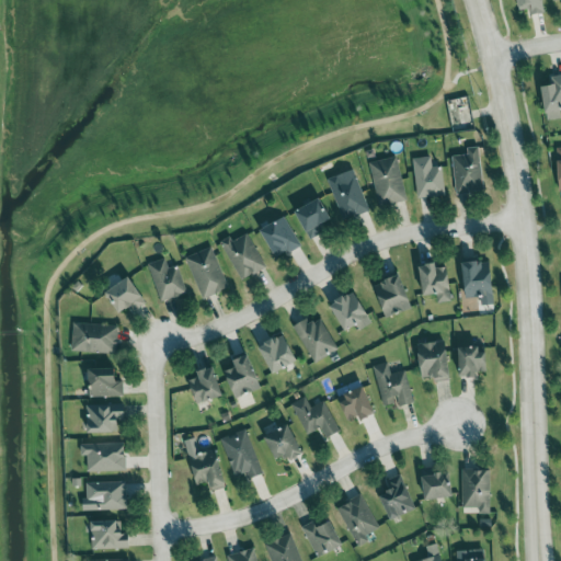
[(517,0),(519,11),(528,9),(529,16),(545,13),(542,0),(517,0)]
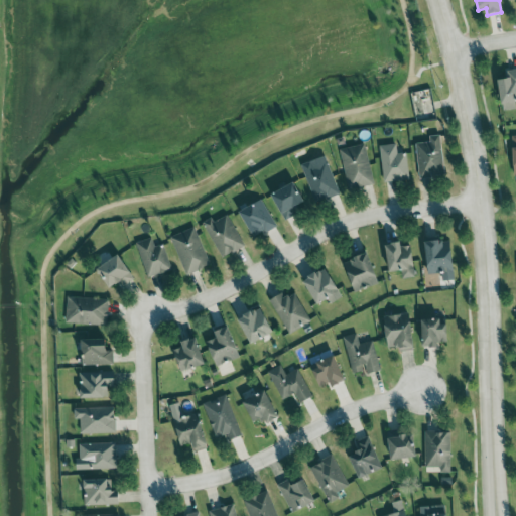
[(515,102),(515,69),(505,71),(506,79),(498,80),(503,112),(515,109),(515,108),(515,103),(515,102)]
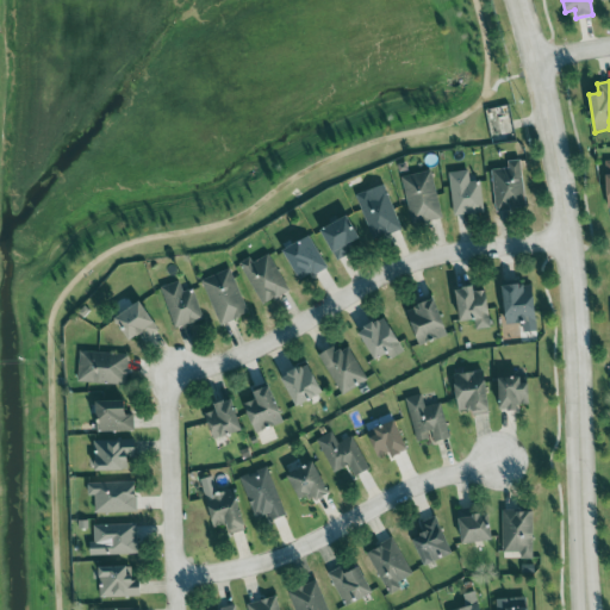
[(491,170),(496,212),(526,209),(521,160),(508,161),(509,168),(491,170)]
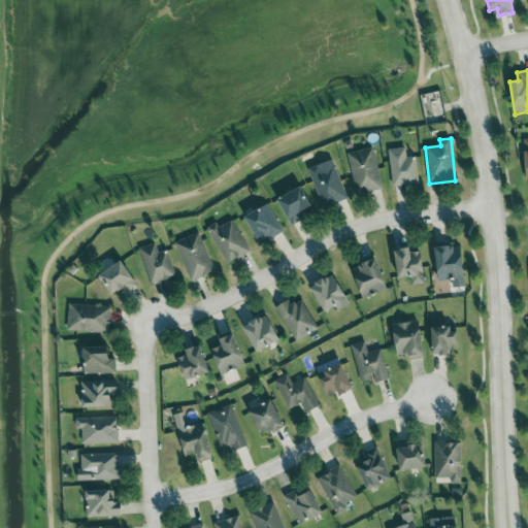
[(373,147),(348,154),(357,195),(383,189),(373,147)]
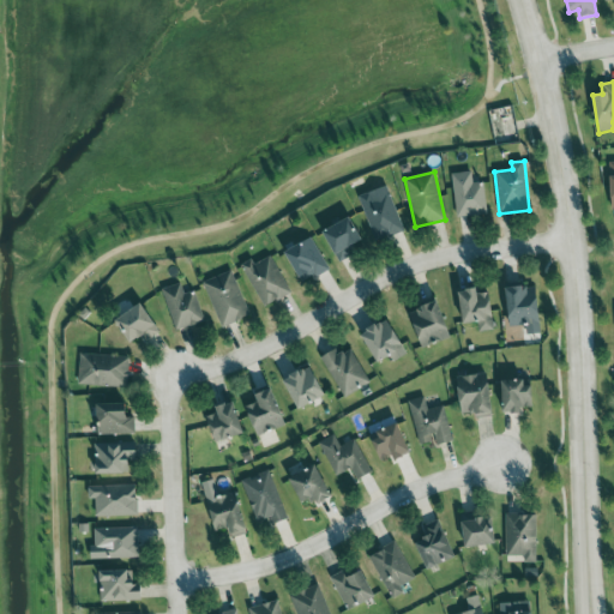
[(452,174),(456,217),(487,215),(483,182),(473,184),(471,172),(452,174)]
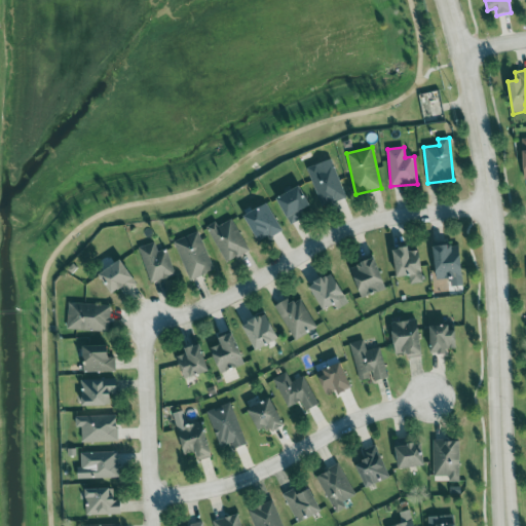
[(333,164),(320,170),(317,164),(306,168),(323,209),(347,198),(333,164)]
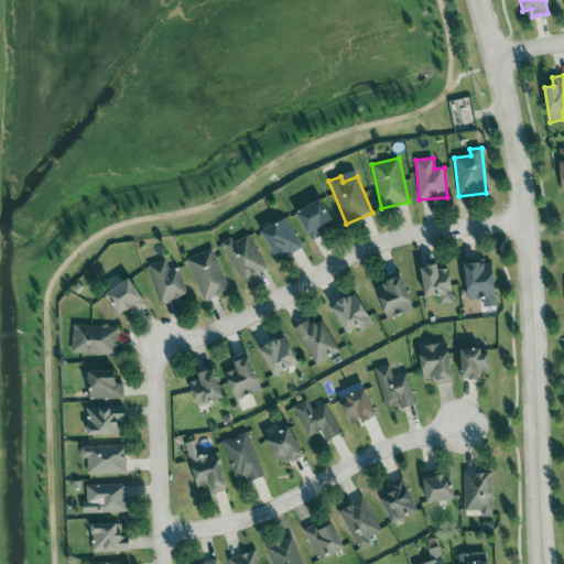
[(325,235),(322,227),(333,221),(323,201),(297,212),(311,240),(325,235)]
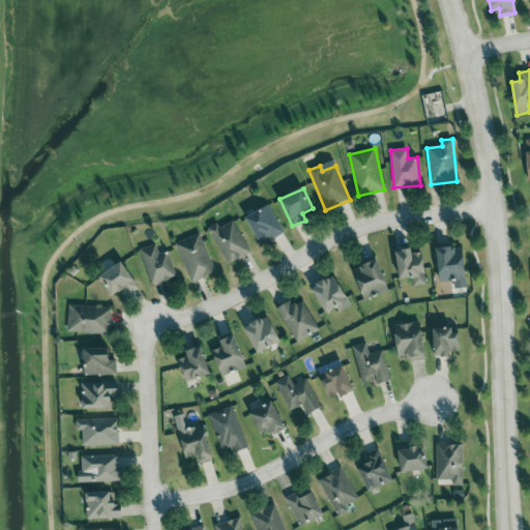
[(285,233),(269,205),(246,218),(262,245),(285,233)]
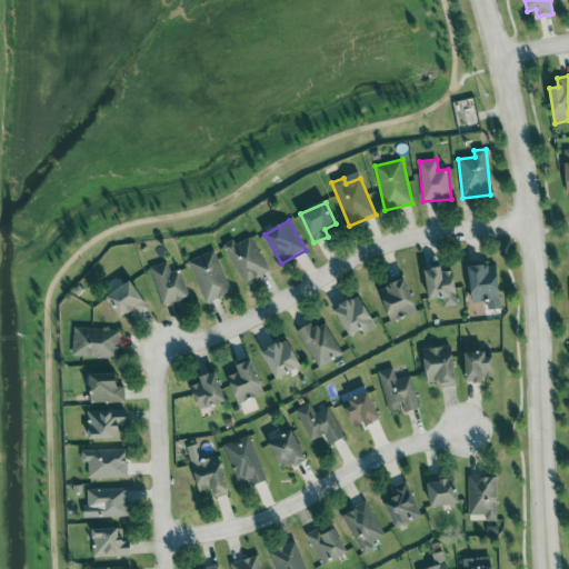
[(245,286),(269,272),(251,238),(236,246),(233,241),(223,246),(245,286)]
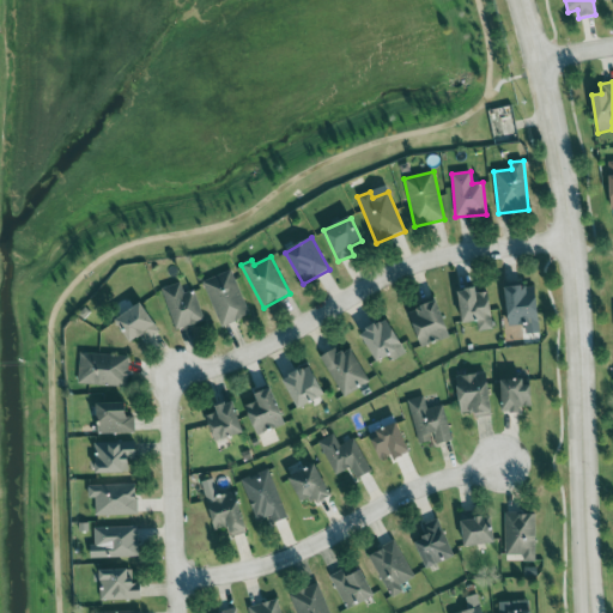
[(202,281),(220,328),(250,316),(231,271),(202,281)]
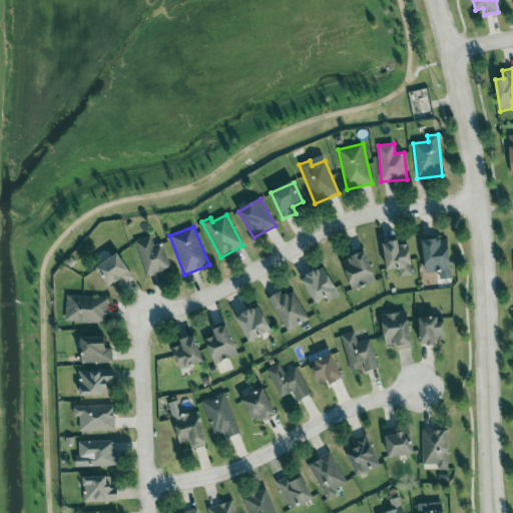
[(135,241),(146,278),(171,270),(163,244),(154,247),(151,236),(135,241)]
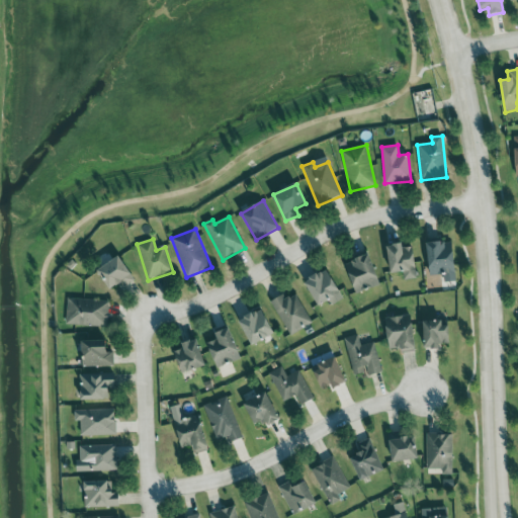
[(427,244),(430,276),(444,274),(445,283),(457,281),(452,241),(427,244)]
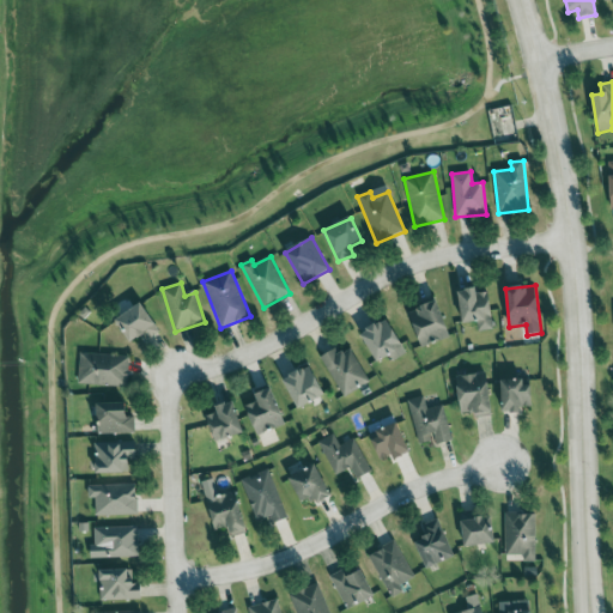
[(490,292),(478,293),(478,289),(460,291),(462,325),(478,322),(479,332),(493,331),(490,292)]
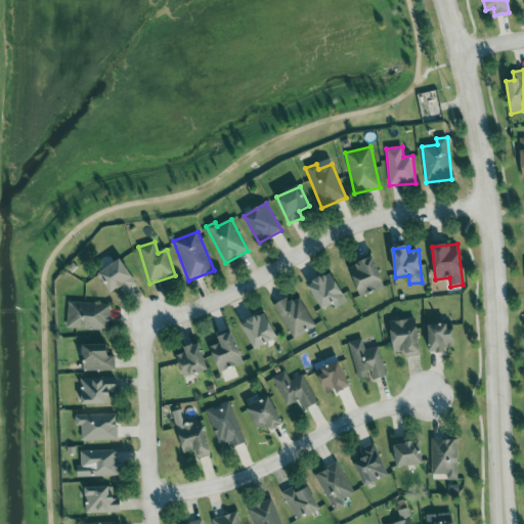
[(120,257),(103,267),(105,270),(99,274),(114,296),(135,282),(120,257)]
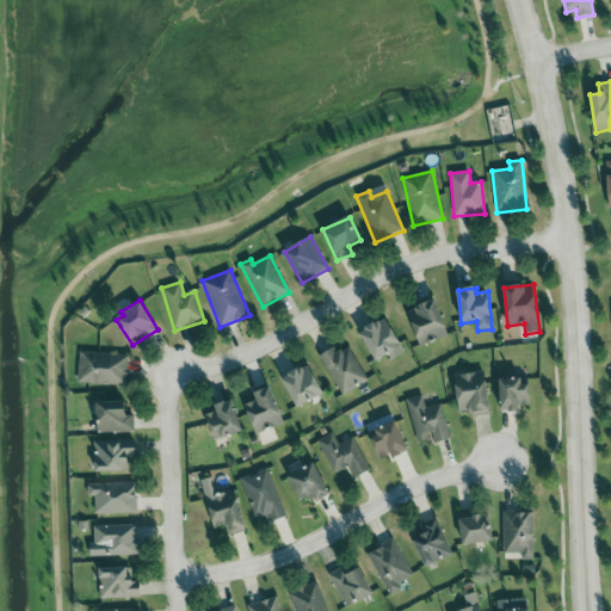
[(407,312),(420,346),(449,335),(437,301),(407,312)]
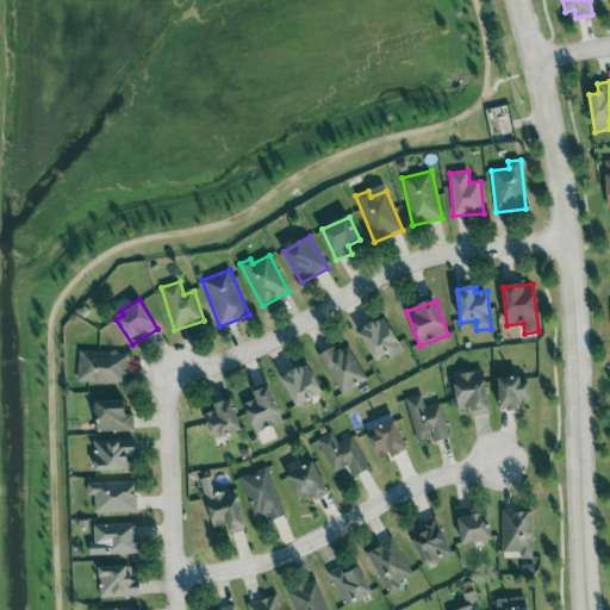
[(361,330),(374,361),(388,355),(391,359),(404,354),(388,318),(361,330)]
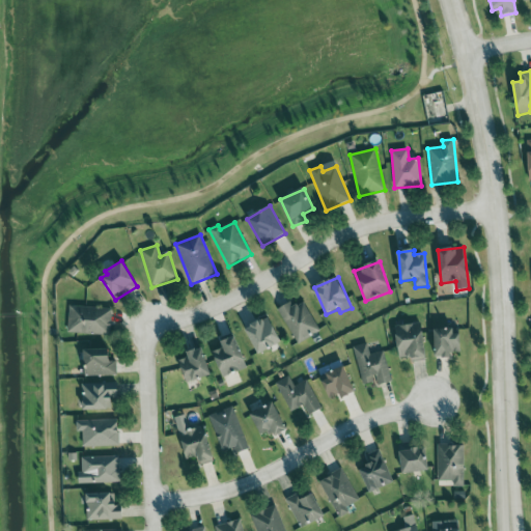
[(278,309),(298,343),(319,331),(304,302),(295,307),(291,302),(278,309)]
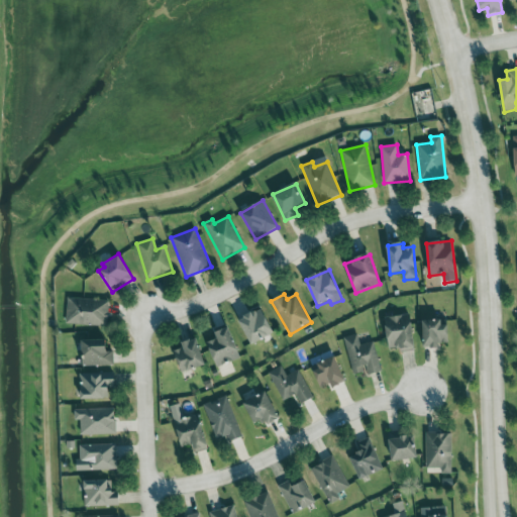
[(108,300),(67,299),(67,324),(107,326),(108,300)]
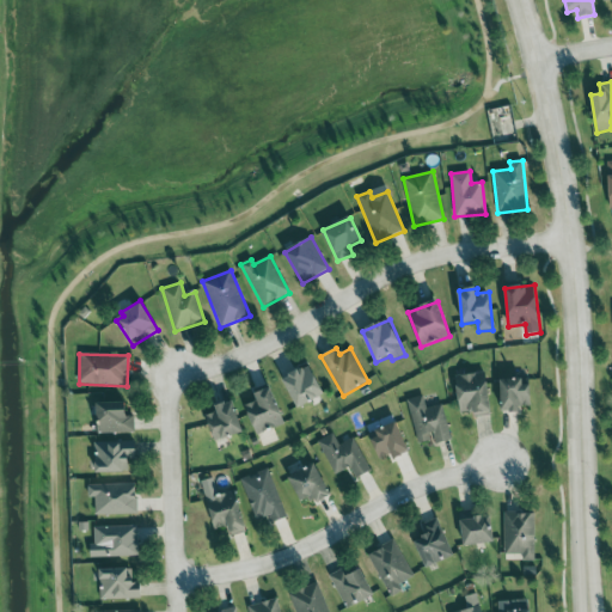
[(298,409),(325,395),(310,366),(283,380),(298,409)]
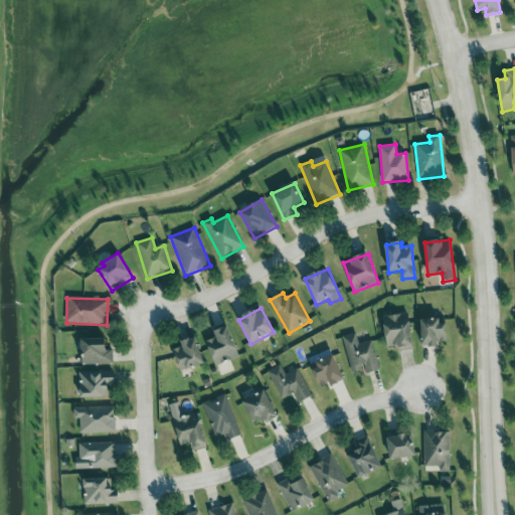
[(413,346),(410,313),(384,316),(388,349),(413,346)]
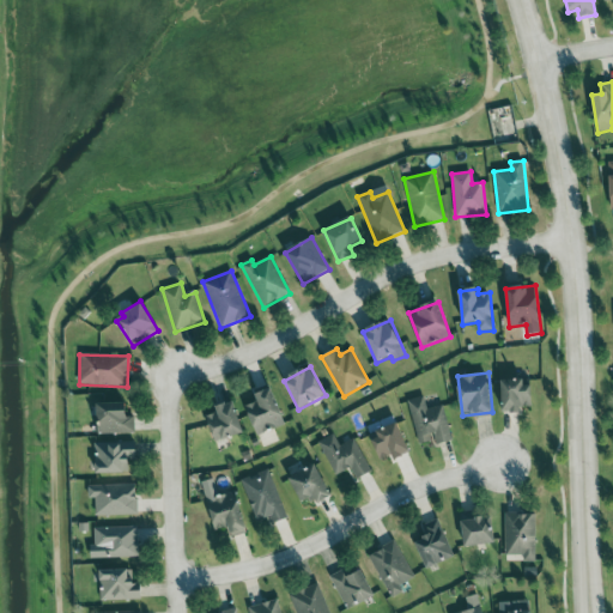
[(502,382),(503,413),(522,413),(522,407),(533,407),(532,381),(502,382)]
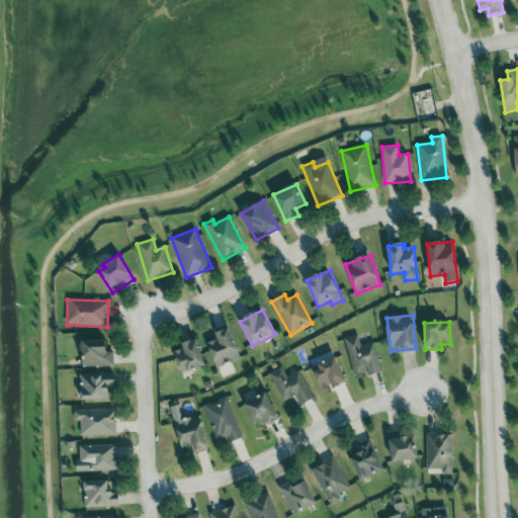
[(216,334),(218,340),(207,344),(218,368),(242,359),(230,328),(216,334)]
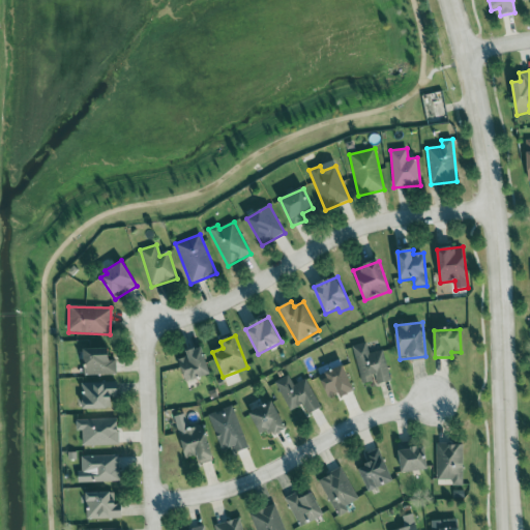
[(361,385),(375,382),(376,385),(391,382),(384,350),(370,353),(367,343),(353,346),(361,385)]
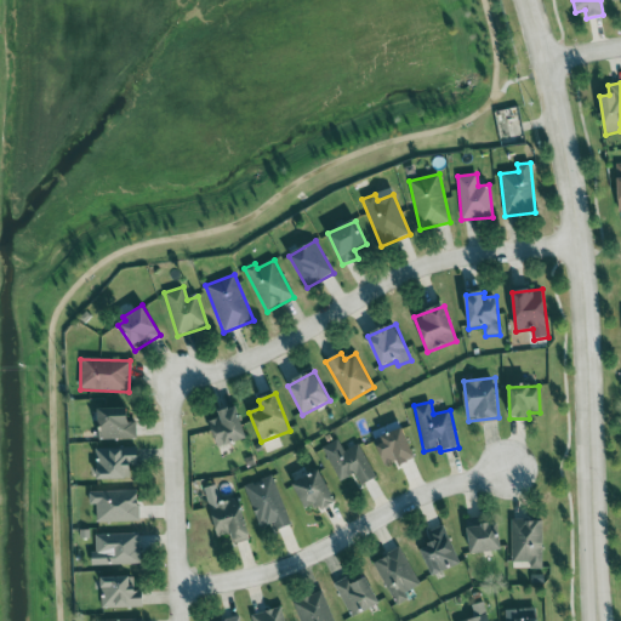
[(216,448),(246,442),(239,408),(218,412),(220,420),(211,421),(216,448)]
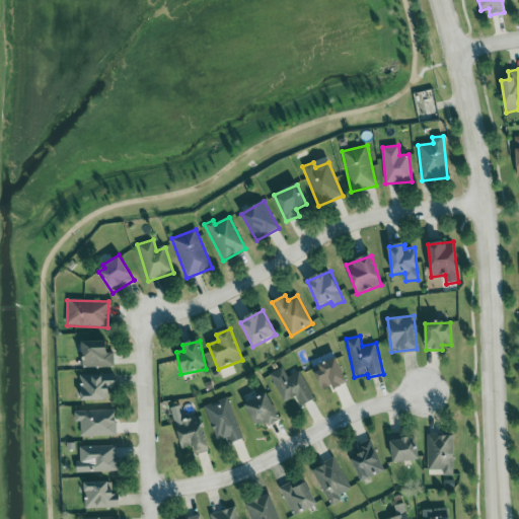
[(114,367),(114,354),(107,354),(107,342),(82,343),(83,368),(114,367)]
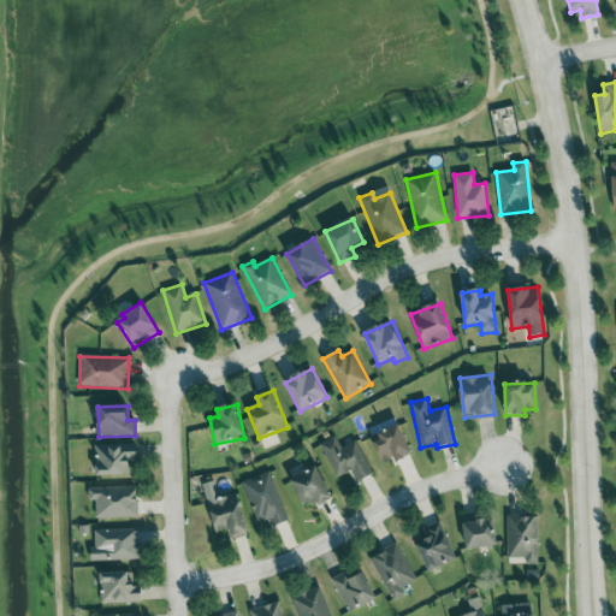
[(412,457),(404,426),(374,433),(380,462),(396,458),(396,461),(412,457)]
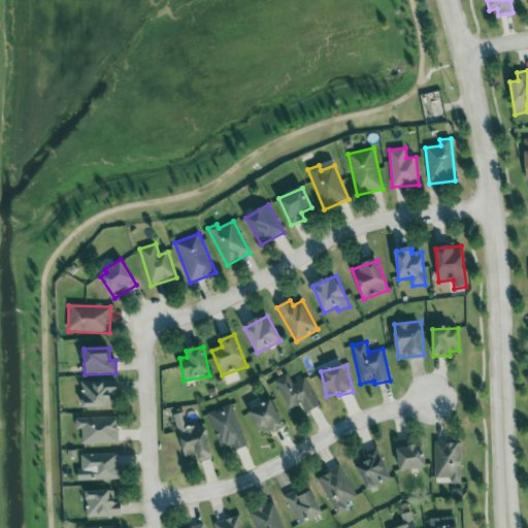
[(289,410),(302,403),(307,414),(321,406),(306,377),(293,384),(288,374),(274,381),(289,410)]
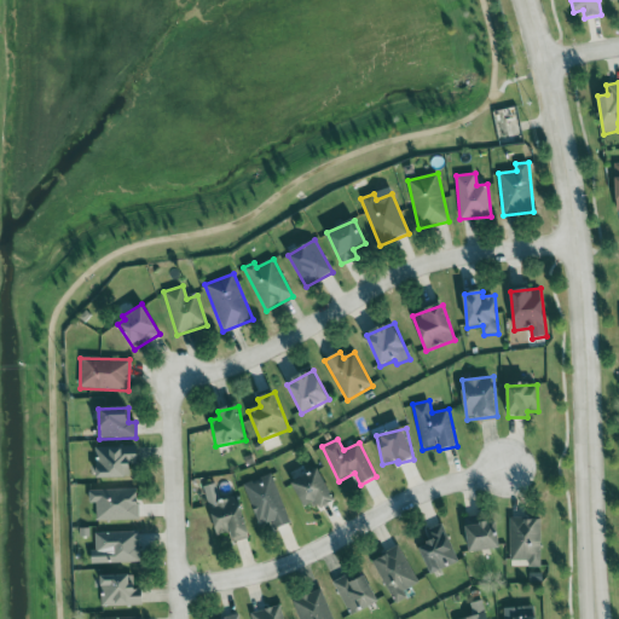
[(96,447),(97,480),(129,479),(129,463),(138,462),(137,446),(96,447)]
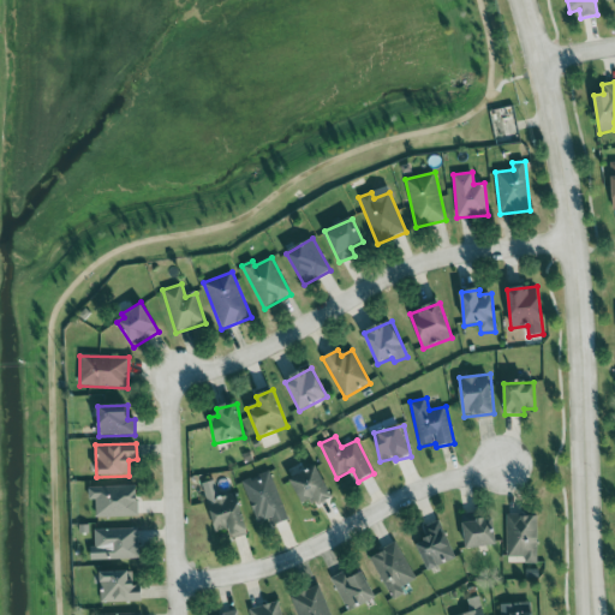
[(333,500),(321,466),(292,477),(303,506),(317,500),(318,505),(333,500)]
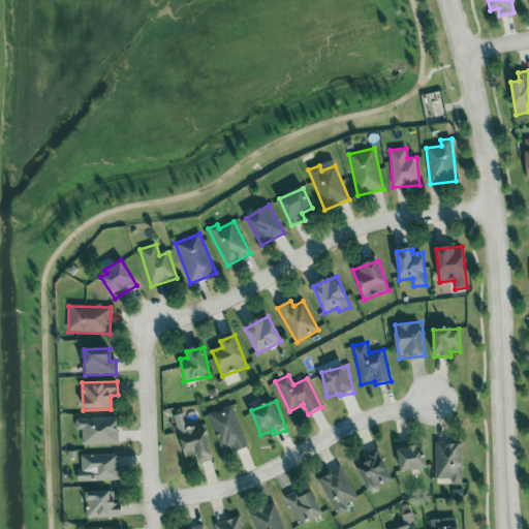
[(236,453),(248,447),(232,405),(209,414),(221,449),(232,445),(236,453)]
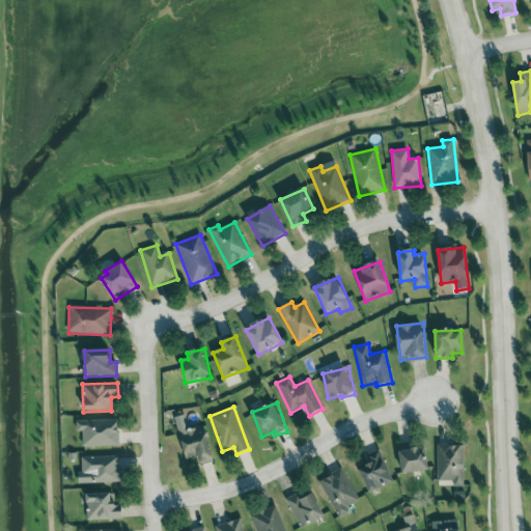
[(118,420),(76,421),(77,432),(82,431),(83,447),(119,447),(118,420)]
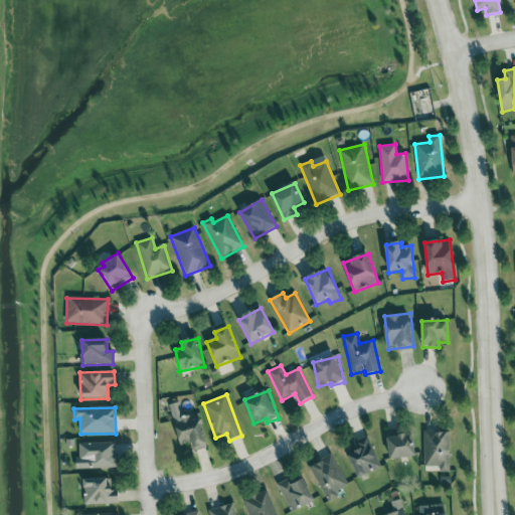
[(195,452),(208,448),(199,413),(174,419),(181,447),(193,444),(195,452)]
